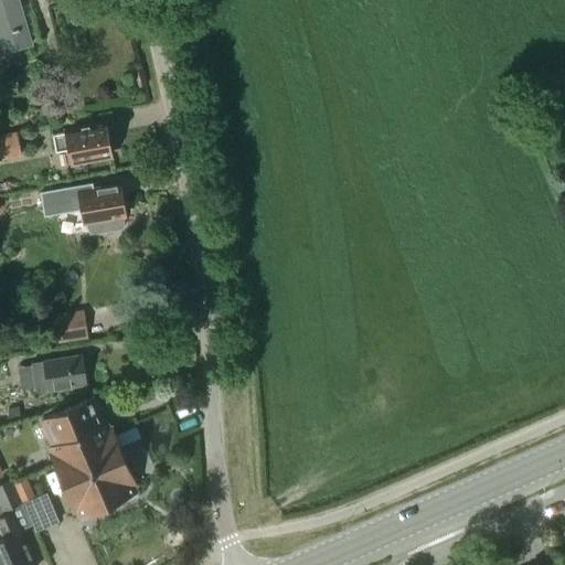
[(0,0),(0,53),(34,43),(21,0),(0,0)]
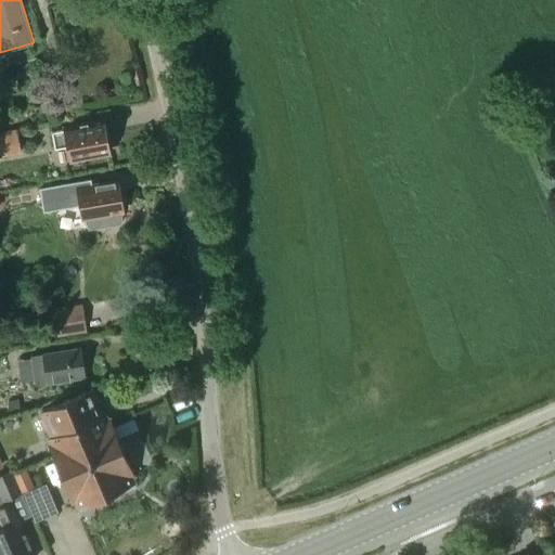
[(52,132),(53,142),(55,151),(67,149),(71,162),(112,152),(105,120),(52,132)]
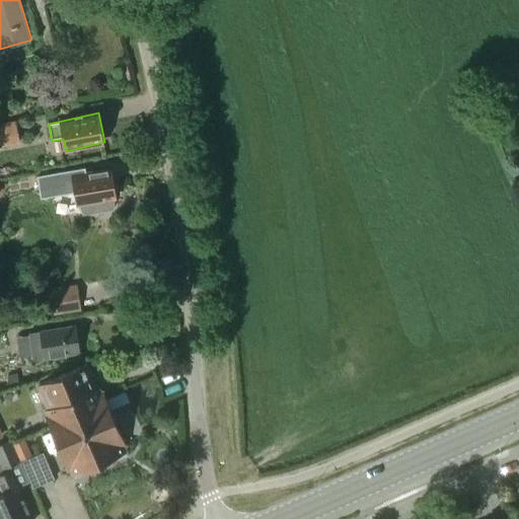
[(0,147),(14,144),(13,140),(11,123),(0,125),(0,147)]
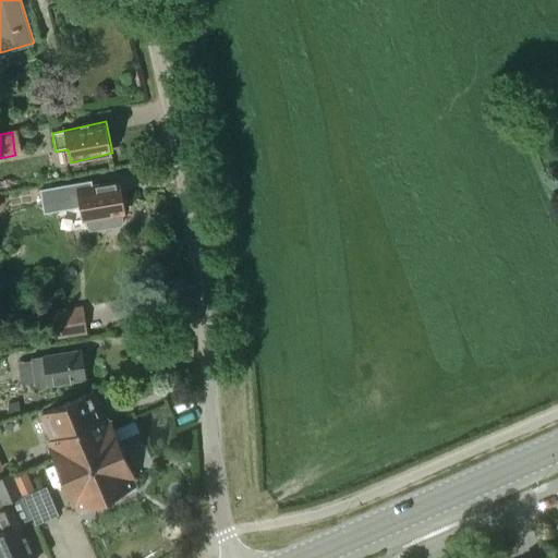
[(83,220),(85,220),(89,231),(107,228),(107,229),(123,226),(123,213),(124,213),(118,182),(77,190),(77,183),(40,190),(44,213),(81,206),(83,220)]
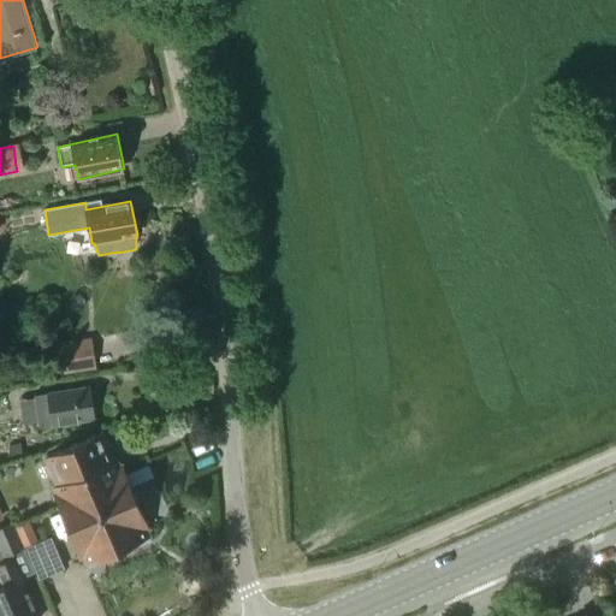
[(64,373),(96,368),(92,337),(59,343),(64,373)]
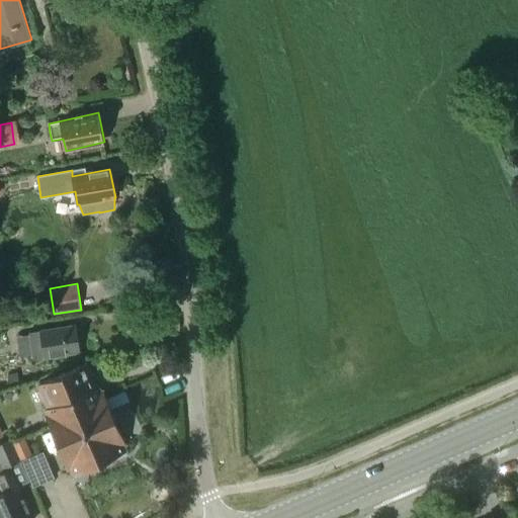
[(28,333),(29,335),(16,337),(19,356),(32,354),(32,359),(79,352),(75,325),(28,333)]
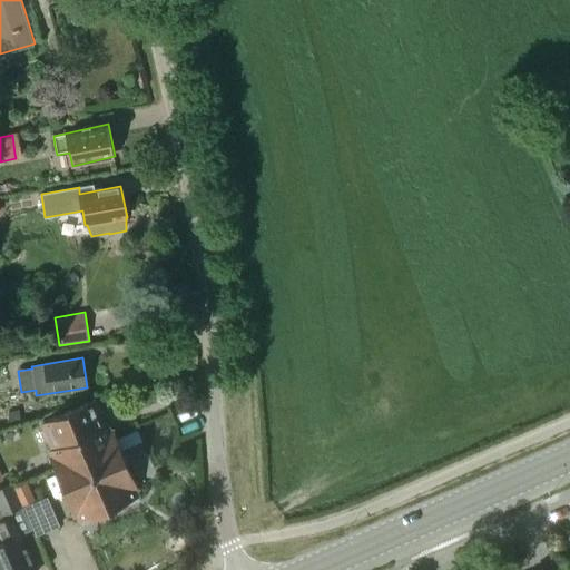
[(52,450),(105,426),(95,401),(41,423),(52,450)]
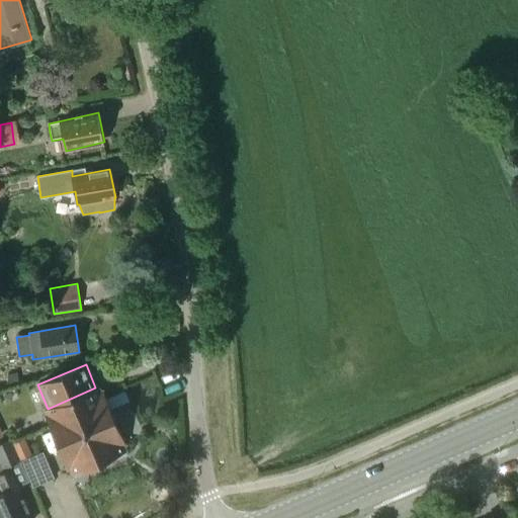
[(17,382),(16,372),(7,374),(9,383),(17,382)]
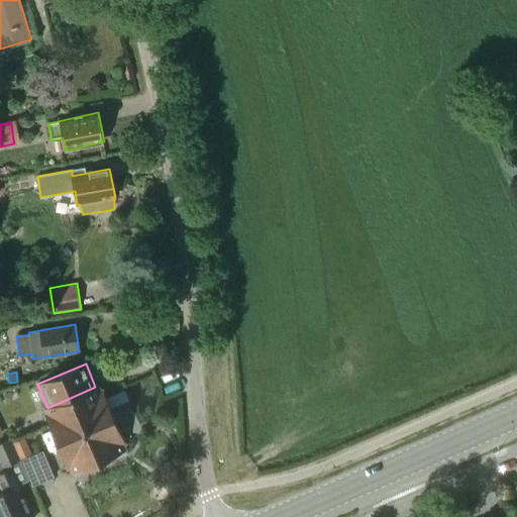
[(98,386),(95,387),(47,408),(43,409),(46,415),(44,416),(67,470),(69,469),(71,474),(125,451),(123,446),(124,445),(102,391),(100,391),(98,386)]
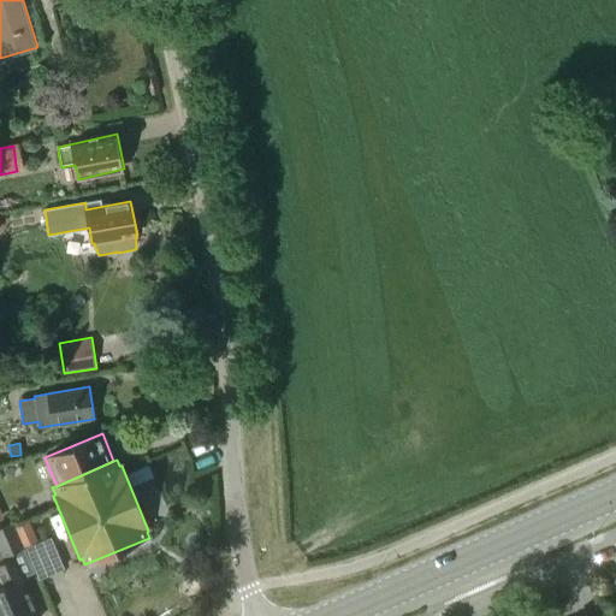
[(0,546),(4,556),(23,548),(12,521),(0,526),(0,546)]
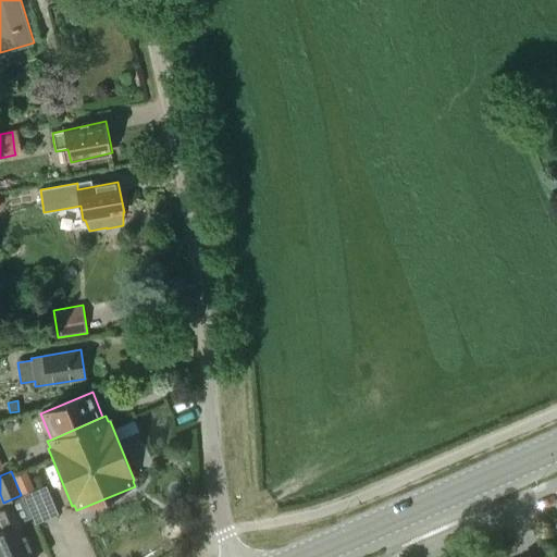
[(27,473),(14,479),(22,496),(35,491),(27,473)]
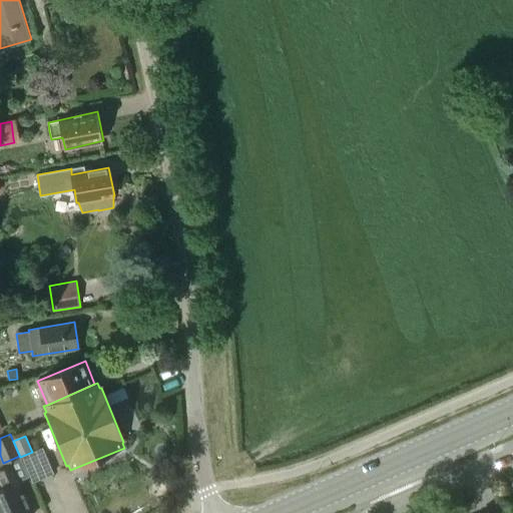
[(22,457),(33,482),(53,474),(43,449),(22,457)]
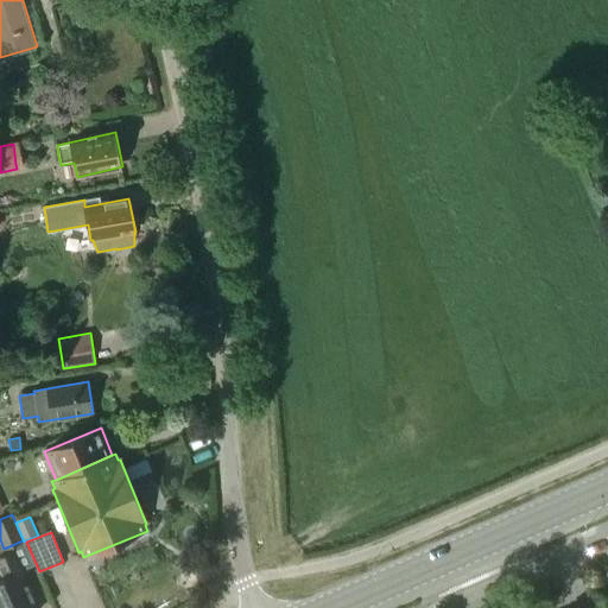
[(37,607),(20,570),(12,551),(0,555),(0,569),(4,577),(0,578),(0,607),(37,607)]
